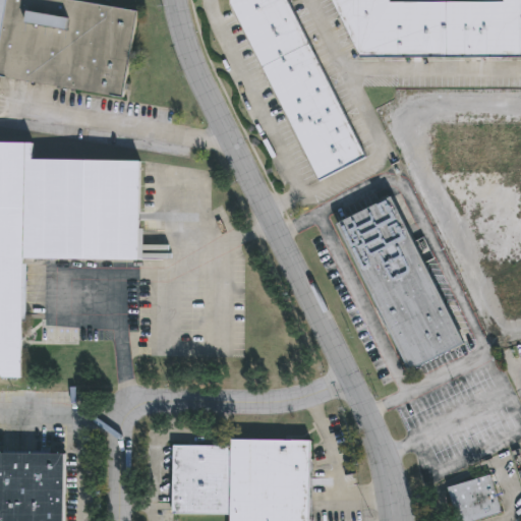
[(0,0),(56,0),(136,14),(121,101),(0,79),(0,0)]
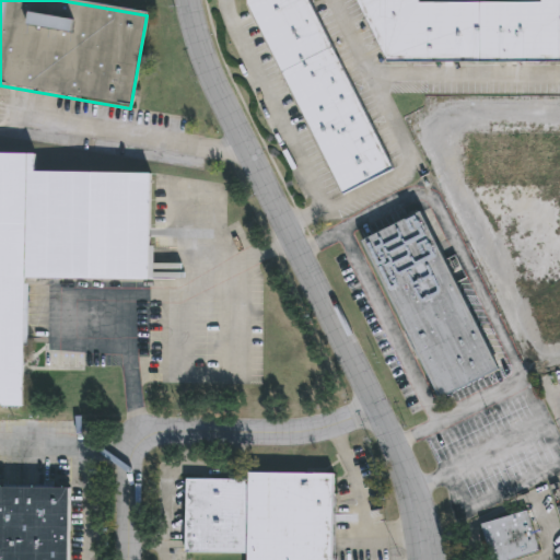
[(246,0),(247,2),(342,196),(392,171),(303,0),(246,0)]
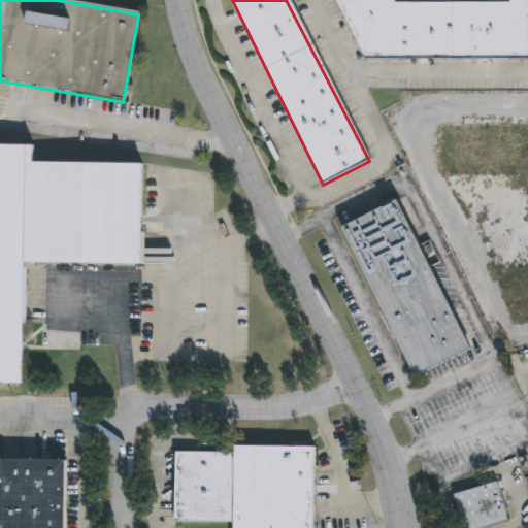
[(364,61),(527,61),(527,0),(510,0),(508,5),(395,5),(392,0),(336,0),(336,3),(364,61)]
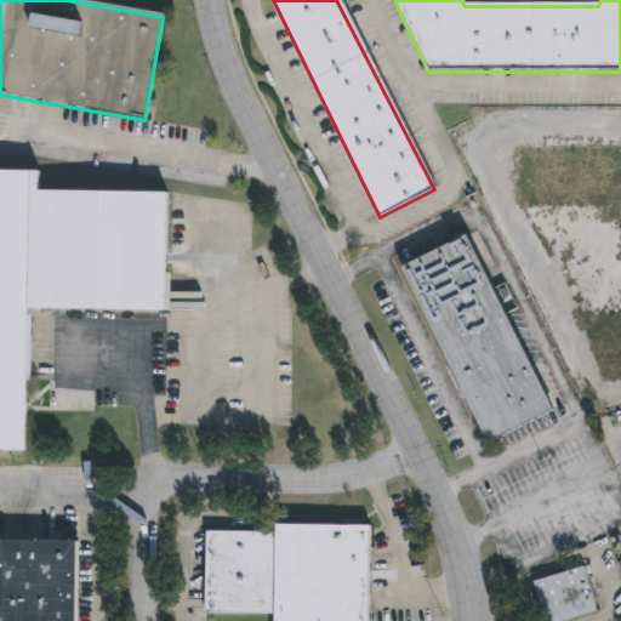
[(0,171),(0,450),(24,451),(27,308),(163,311),(165,193),(36,192),(35,172),(0,171)]
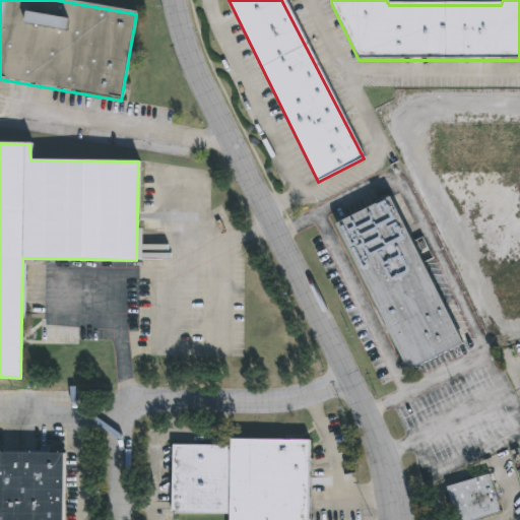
[(389,196),(461,342),(407,369),(334,223),(389,196)]
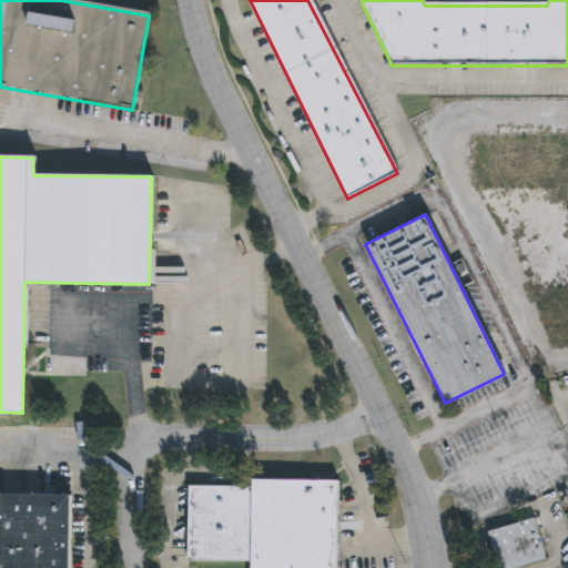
[(336,480),(335,567),(250,567),(250,560),(186,560),(186,486),(250,487),(250,480),(336,480)]
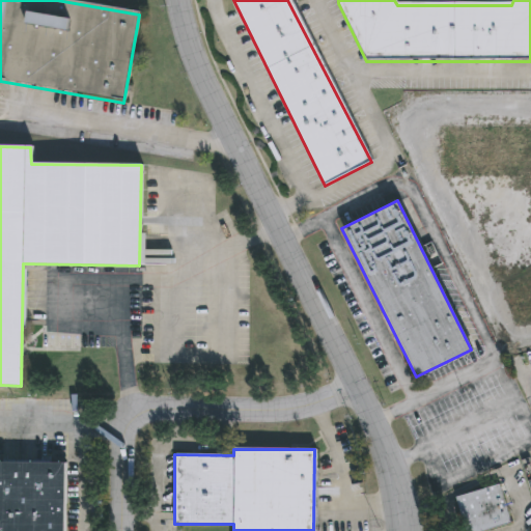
[(0,530),(0,463),(63,464),(62,530),(0,530)]
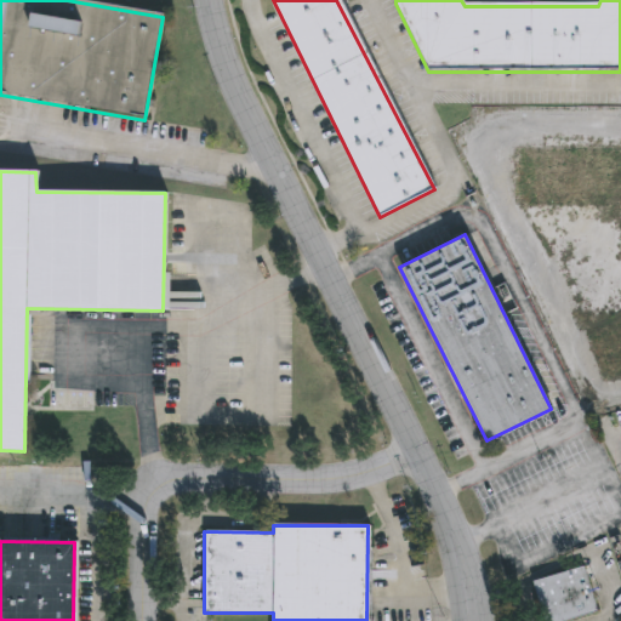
[(543,620),(533,582),(582,567),(596,611),(562,620),(543,620)]
